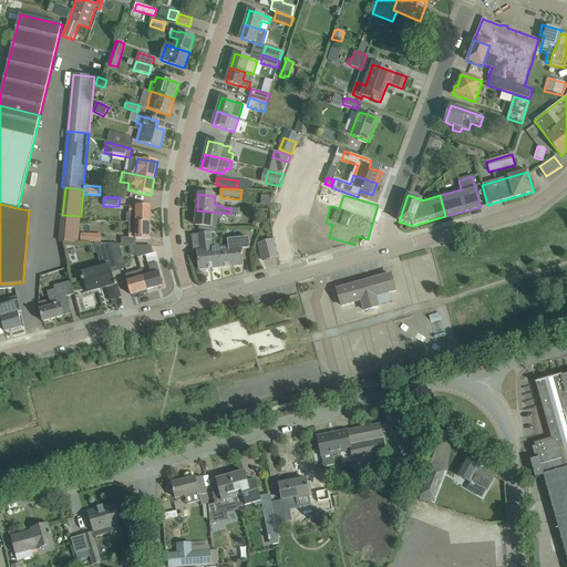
[(311,234),(318,218),(282,205),(277,220),(311,234)]
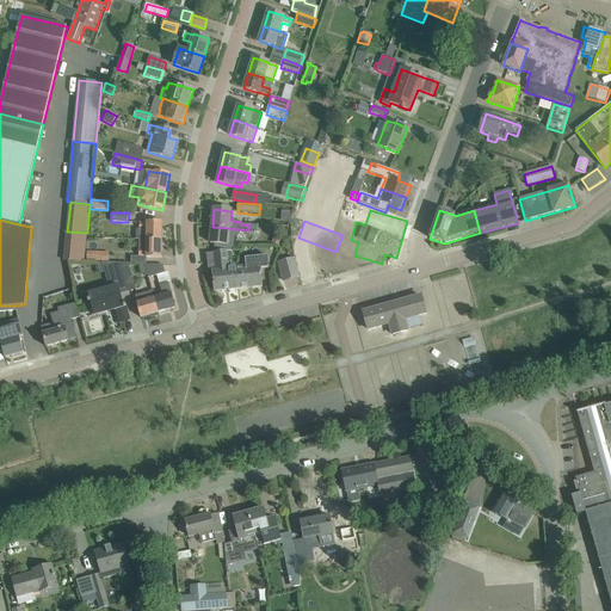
[(136,240),(140,240),(162,240),(162,222),(147,222),(140,222),(140,229),(136,229),(136,240)]
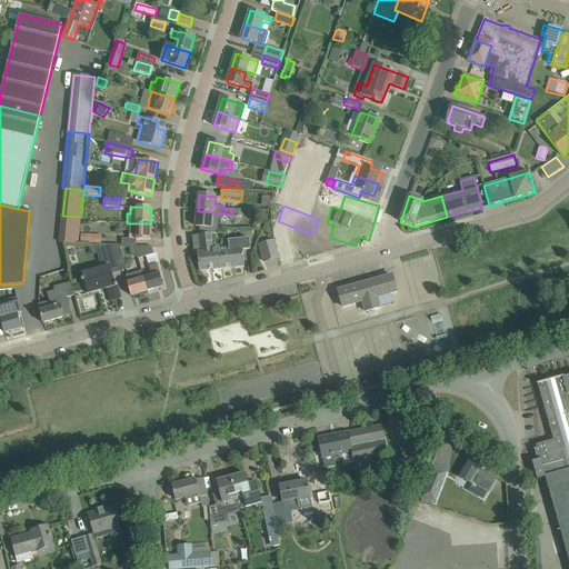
[(200,227),(199,236),(212,233),(217,233),(218,220),(221,221),(221,213),(217,212),(198,211),(196,227),(200,227)]
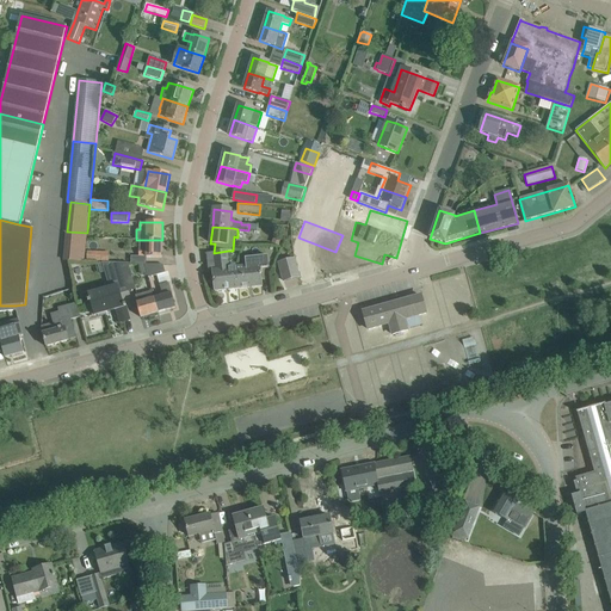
[(84,263),(87,233),(67,232),(65,260),(84,263)]
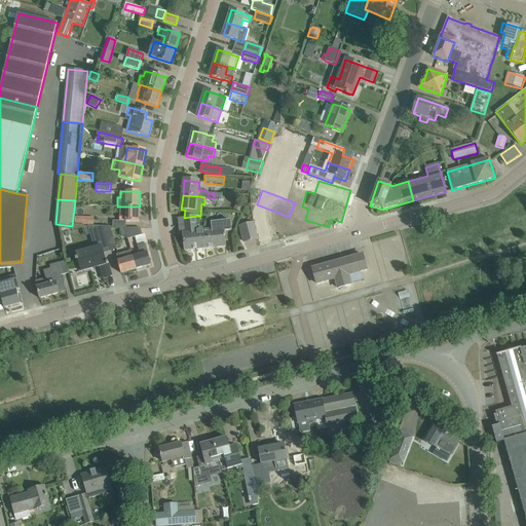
[(242,205),(236,202),(233,210),(240,213),(242,205)]
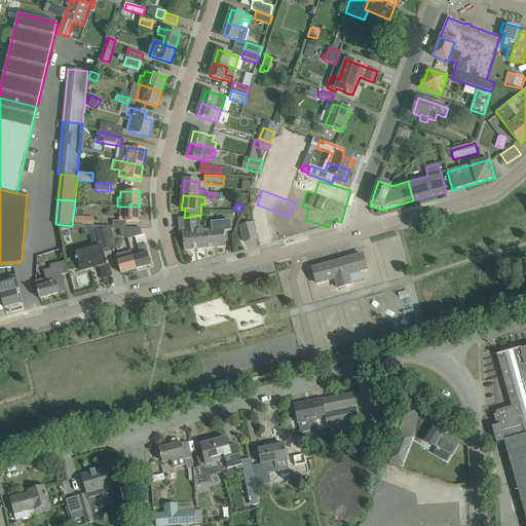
[(140,207),(120,207),(120,221),(126,221),(126,222),(139,222),(140,207)]
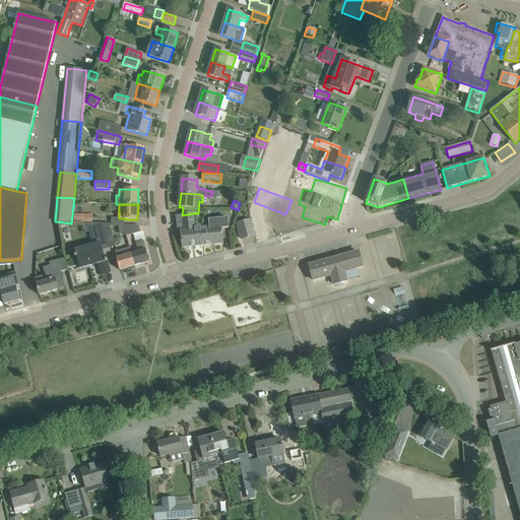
[(178,231),(181,231),(181,230),(193,229),(192,226),(195,225),(194,219),(194,213),(182,215),(182,216),(177,216),(178,231)]
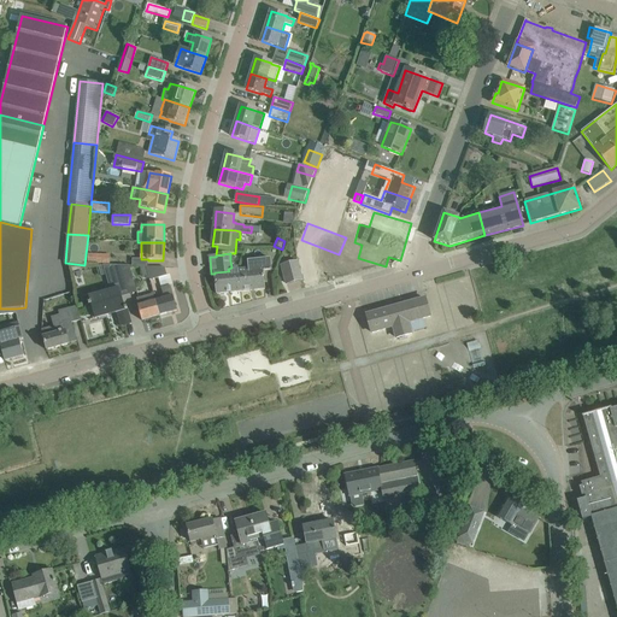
[(110,265),(110,254),(88,254),(88,264),(110,265)]
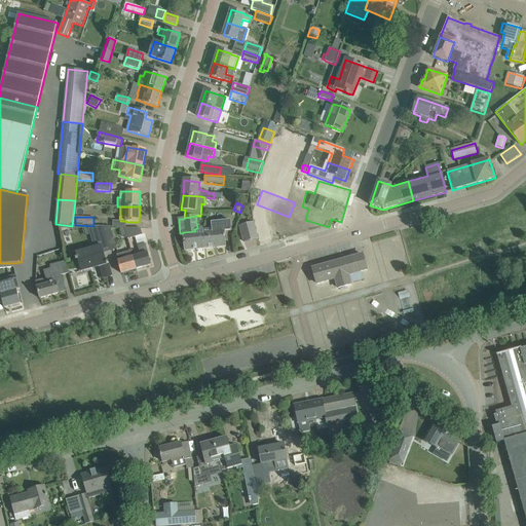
[(212,229),(203,230),(205,249),(226,247),(224,231),(231,230),(230,221),(211,223),(212,229)]
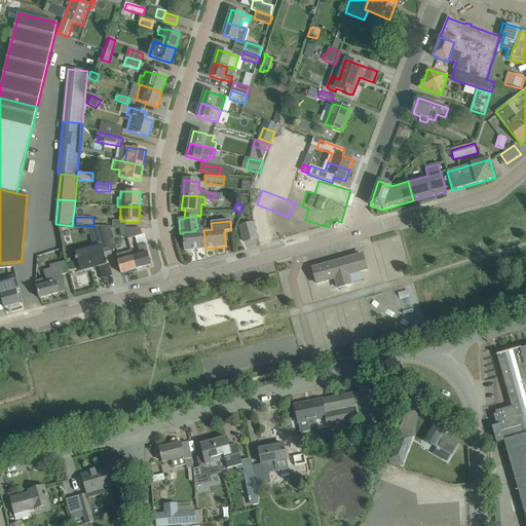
[(258,238),(254,223),(240,226),(245,242),(258,238)]
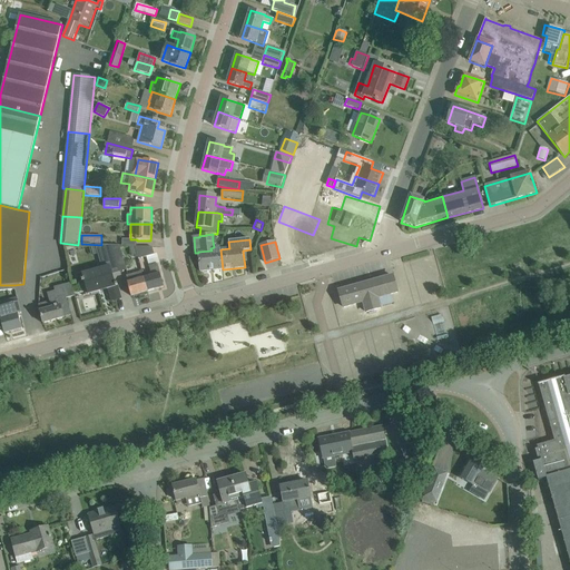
[(116,262),(111,246),(95,245),(101,268),(82,274),(89,294),(108,290),(111,302),(121,300),(117,284),(115,285),(110,266),(109,266),(109,264),(116,262)]
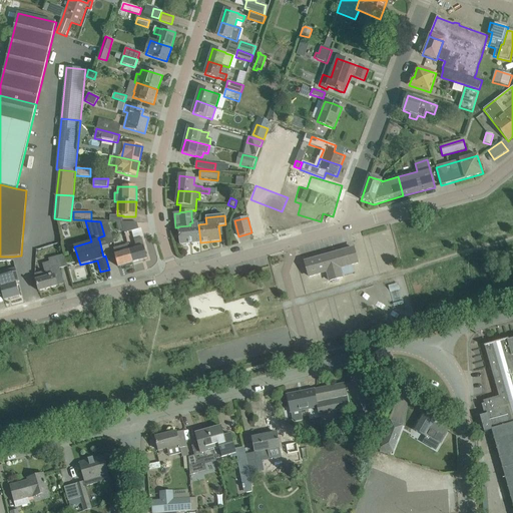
[(108,221),(100,220),(100,221),(104,235),(111,233),(108,221)]
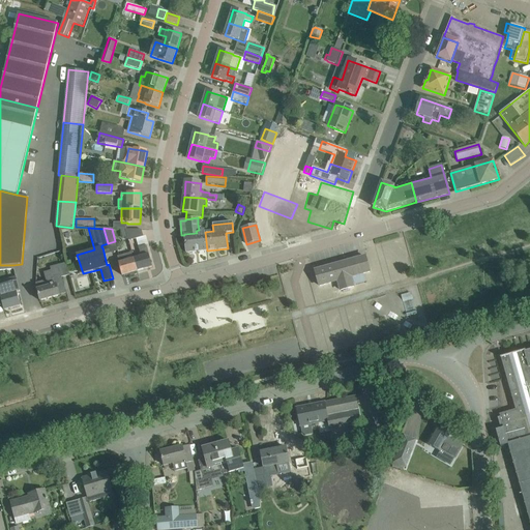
[(141,230),(125,230),(128,241),(143,237),(141,230)]
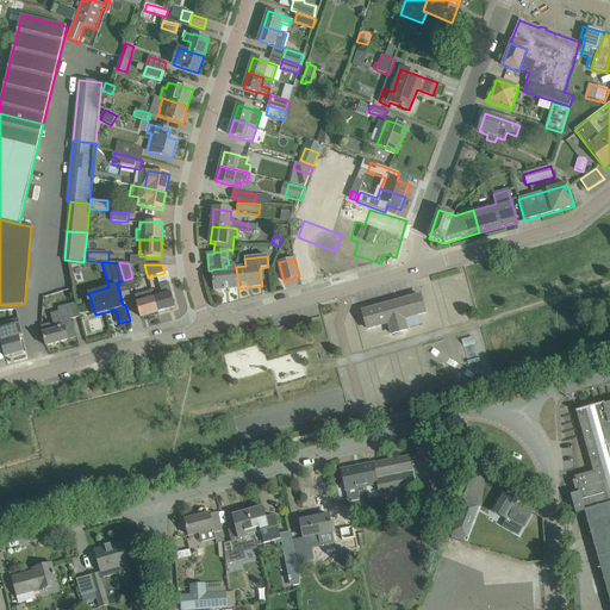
[(212,269),(212,271),(215,291),(238,288),(236,267),(229,268),(229,265),(225,266),(226,268),(212,269)]
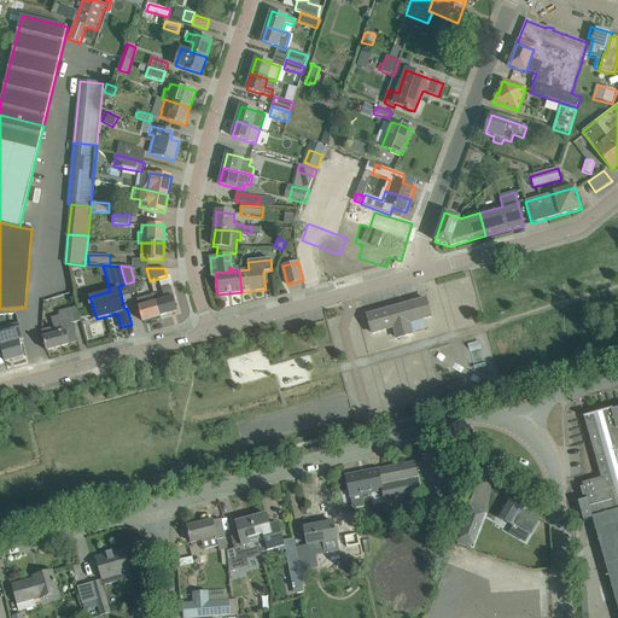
[(164,297),(155,299),(159,316),(178,312),(173,297),(170,286),(162,289),(164,297)]
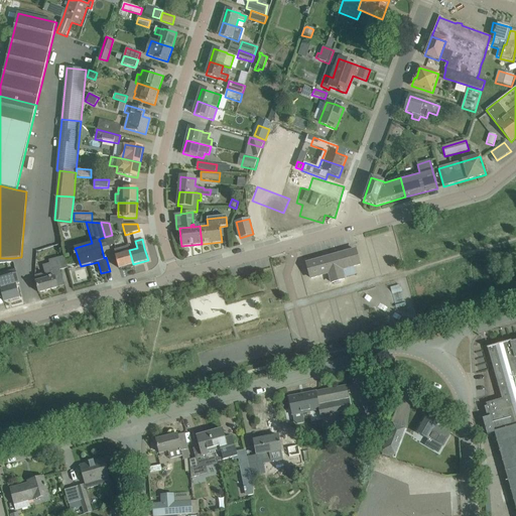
[(119,268),(133,264),(129,250),(127,244),(119,246),(120,248),(115,250),(116,256),(119,268)]
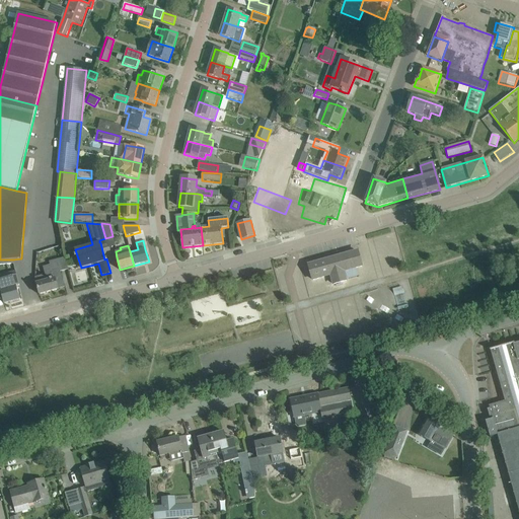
[(358,251),(309,265),(313,280),(330,275),(334,284),(347,281),(344,272),(362,267),(358,251)]
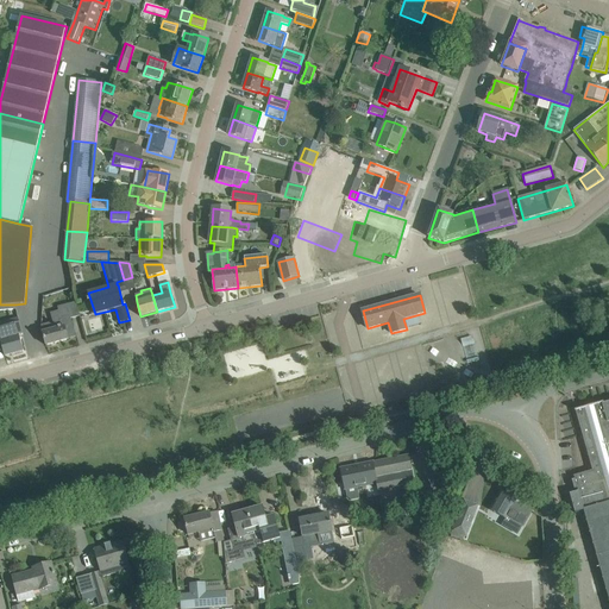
[(42,326),(43,332),(43,333),(46,346),(68,340),(68,339),(75,337),(70,319),(80,316),(76,302),(58,308),(60,312),(51,314),(54,322),(42,326)]
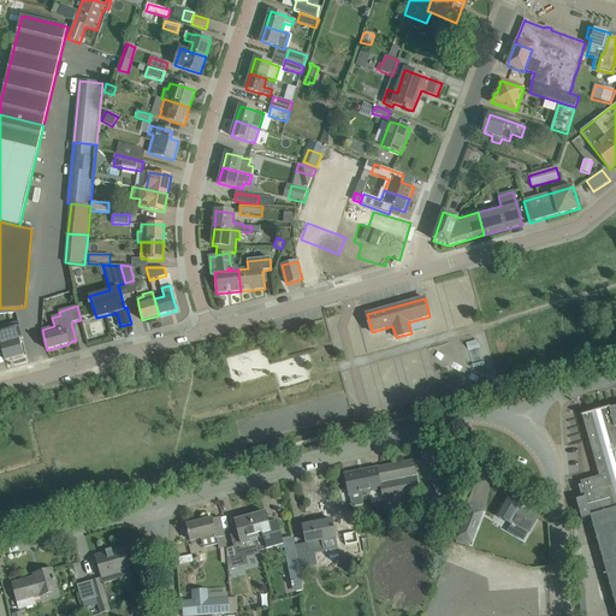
[(6,331),(0,332),(0,345),(1,345),(5,361),(23,356),(19,341),(23,339),(18,323),(5,326),(6,331)]
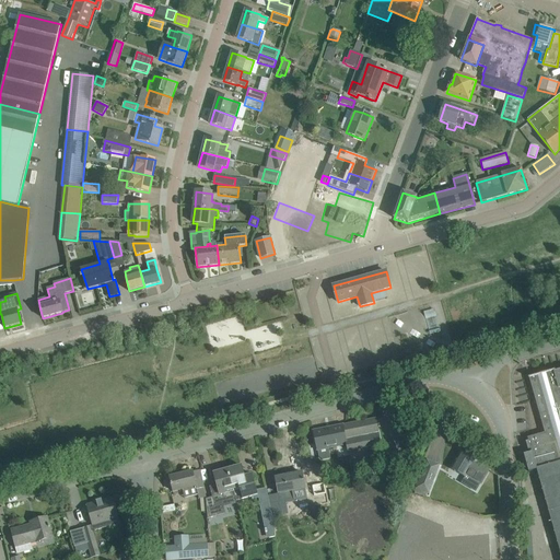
[(559,559),(559,369),(528,378),(545,433),(527,438),(528,441),(526,442),(528,450),(531,448),(532,453),(524,455),(529,473),(533,471),(536,480),(539,480),(559,553),(559,559)]
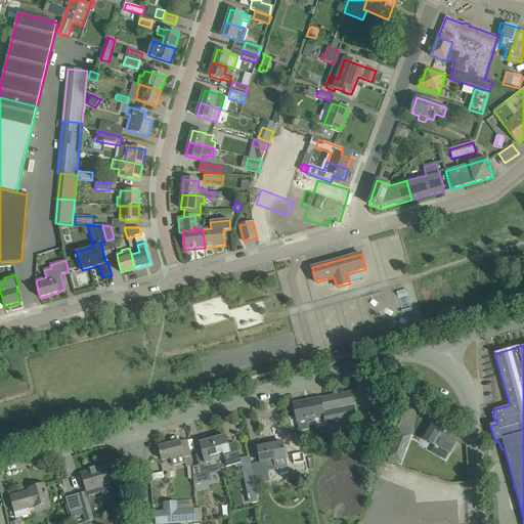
[(356,416),(353,402),(351,392),(293,403),(297,420),(305,418),(307,426),(308,425),(311,438),(317,437),(316,433),(322,431),(320,423),(356,416)]
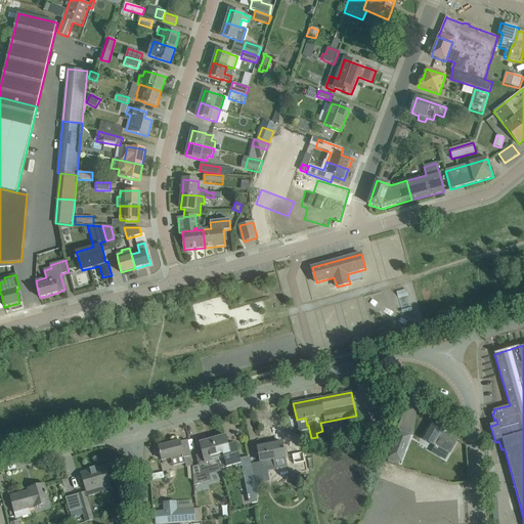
[(431,423),(426,432),(422,439),(435,447),(436,445),(450,452),(457,440),(443,432),(444,431),(431,423)]
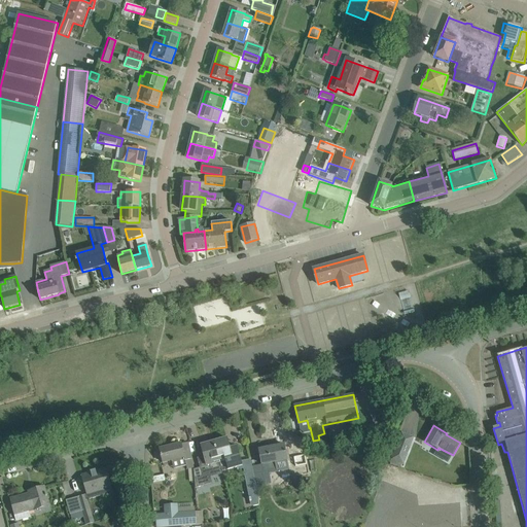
[(227,438),(214,443),(222,471),(238,467),(242,466),(241,462),(237,447),(230,449),(227,438)]
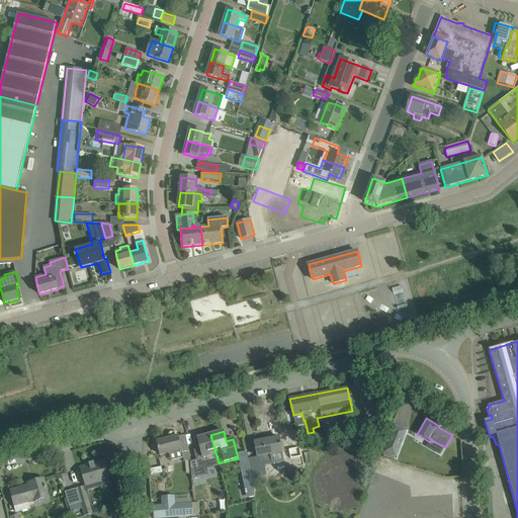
[(178,436),(157,442),(160,455),(169,453),(171,461),(183,458),(182,453),(189,451),(185,435),(178,437),(178,436)]
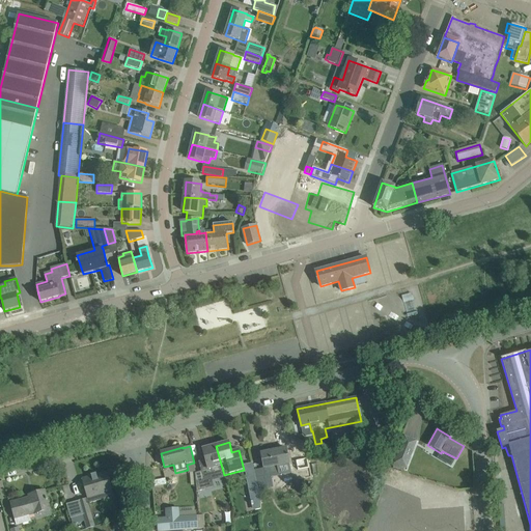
[(201,472),(195,474),(197,492),(206,490),(204,481),(224,475),(216,446),(203,449),(205,459),(199,462),(201,472)]
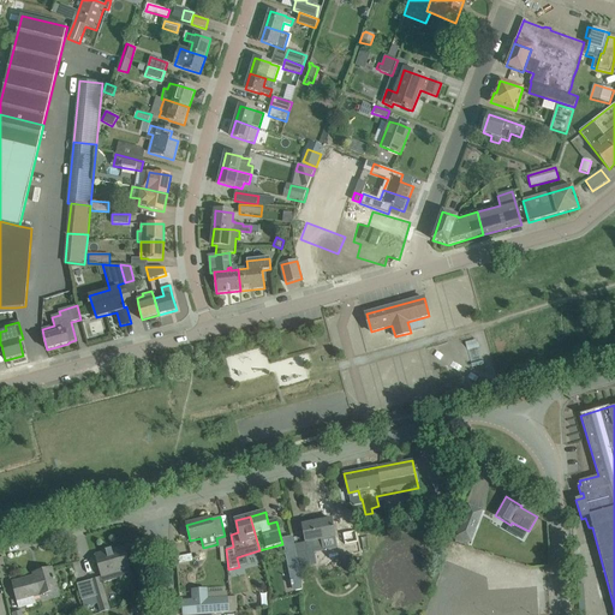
[(306,542),(294,544),(297,554),(299,563),(310,561),(309,549),(321,547),(320,539),(335,537),(332,519),(303,525),(306,542)]
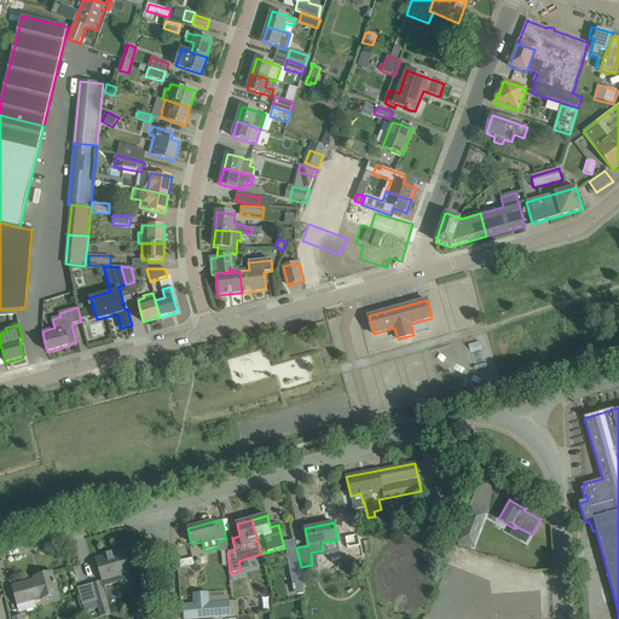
[(466,524),(460,541),(473,545),(479,528),(466,524)]
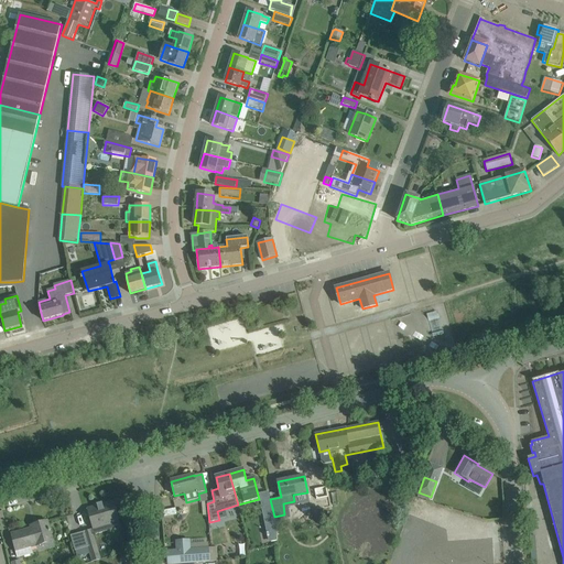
[(206,491),(198,494),(199,499),(201,502),(208,500),(206,491)]
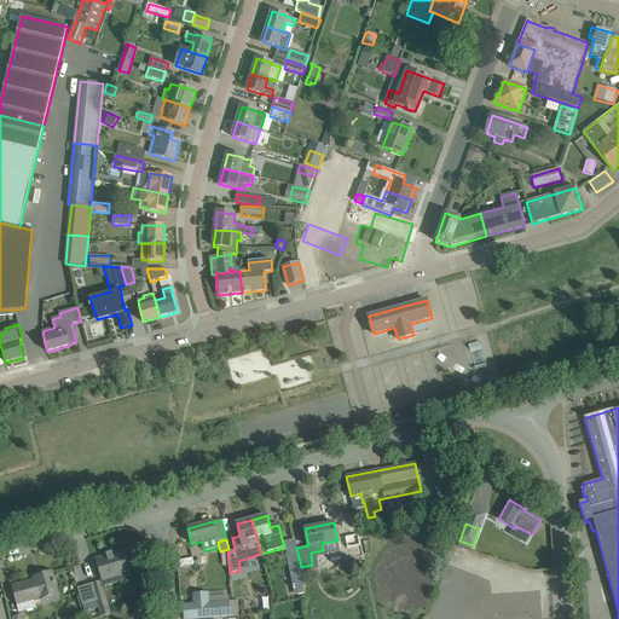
[(128,560),(127,557),(126,557),(125,551),(97,560),(103,580),(77,588),(82,605),(96,601),(100,618),(110,614),(102,588),(132,579),(127,560),(128,560)]
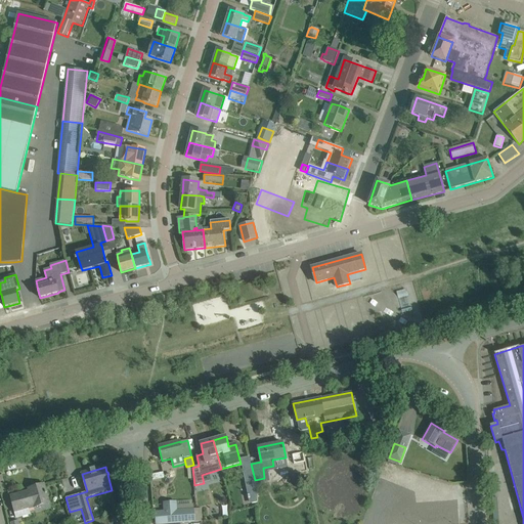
[(49,501),(47,494),(44,484),(35,487),(36,489),(10,496),(16,518),(30,515),(29,509),(35,507),(34,506),(49,501)]
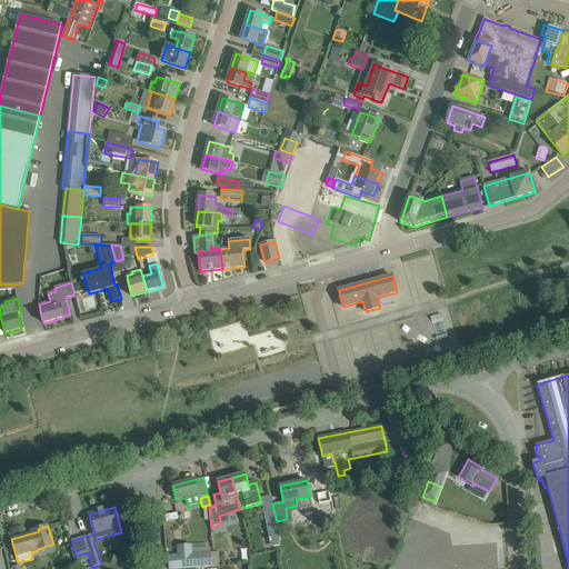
[(177,555),(168,556),(169,568),(187,568),(212,567),(211,552),(210,552),(192,553),(192,547),(192,545),(177,546),(177,555)]
